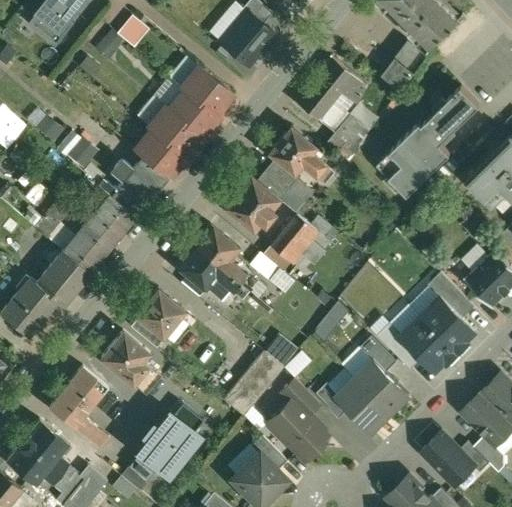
[(38,0),(32,7),(56,27),(77,0),(38,0)]
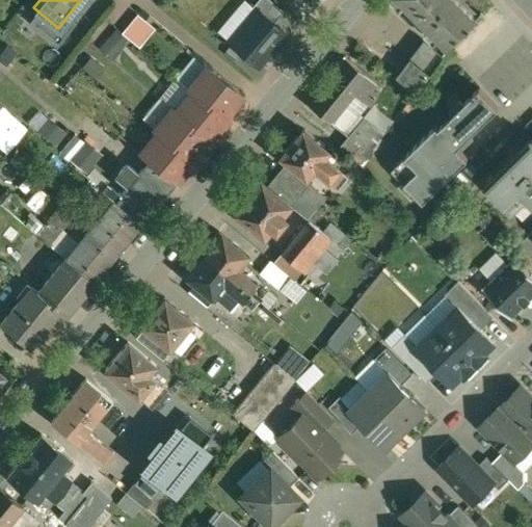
[(284,14),(267,0),(260,0),(253,9),(257,14),(258,12),(274,26),(284,14)]
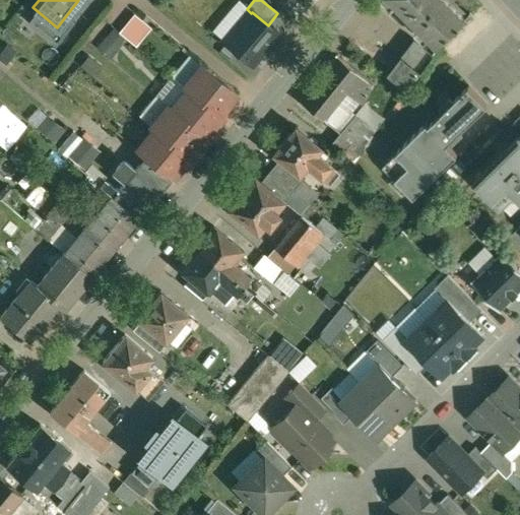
[(296,0),(270,0),(285,12),(296,0)]
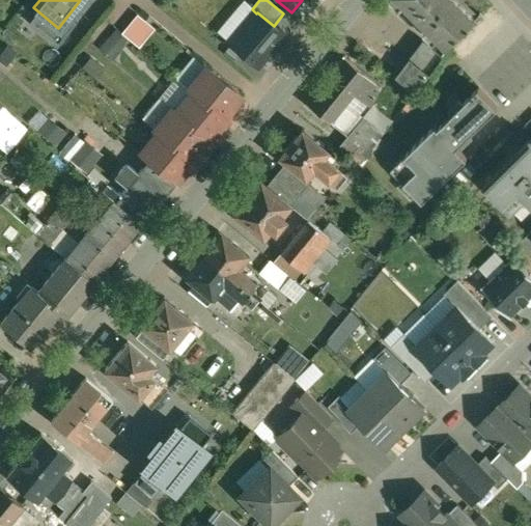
[(478,22),(456,0),(402,0),(449,50),(478,22)]
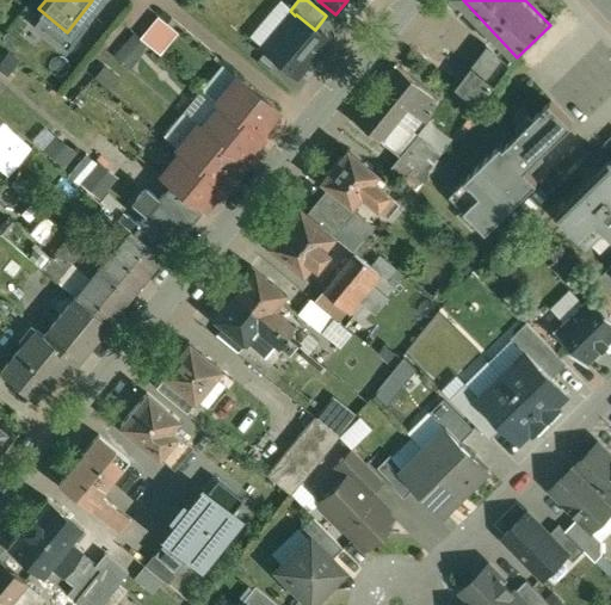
[(315,30),(296,14),(295,16),(264,51),(295,78),(327,39),(315,30)]
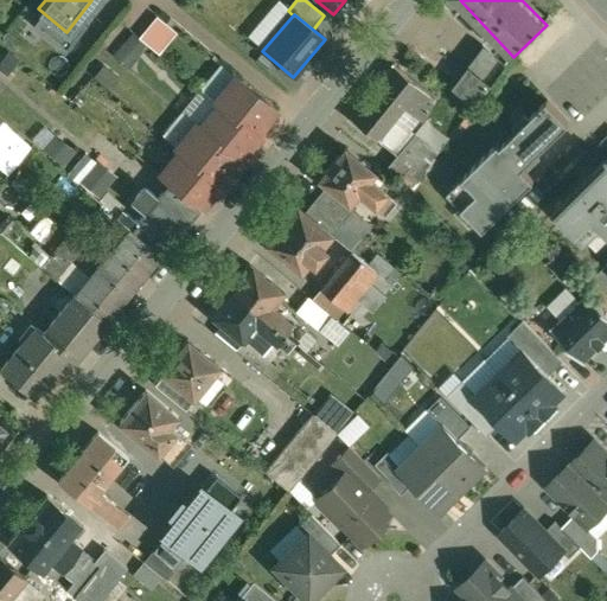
[(177,36),(157,19),(139,40),(159,57),(177,36)]
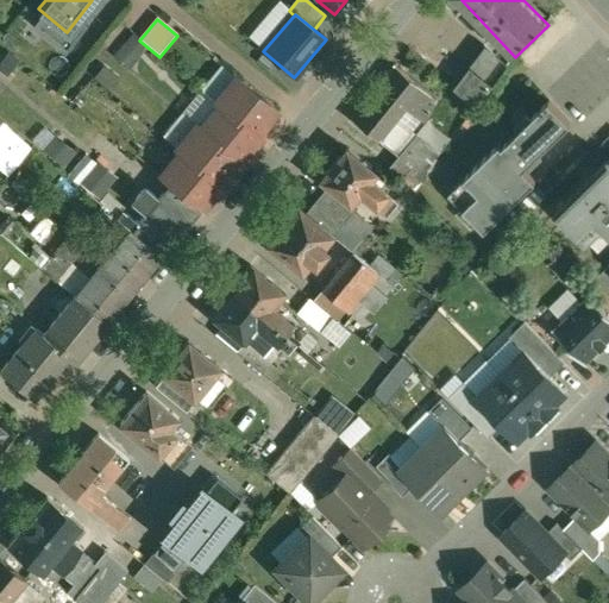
[(131,35),(112,56),(127,69),(146,48),(131,35)]
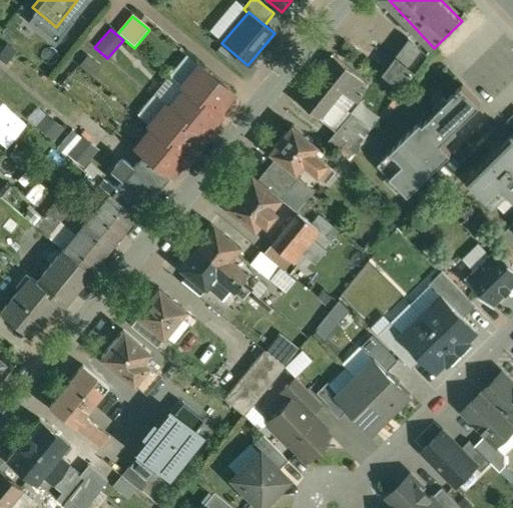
[(412,42),(386,76),(404,91),(431,56),(412,42)]
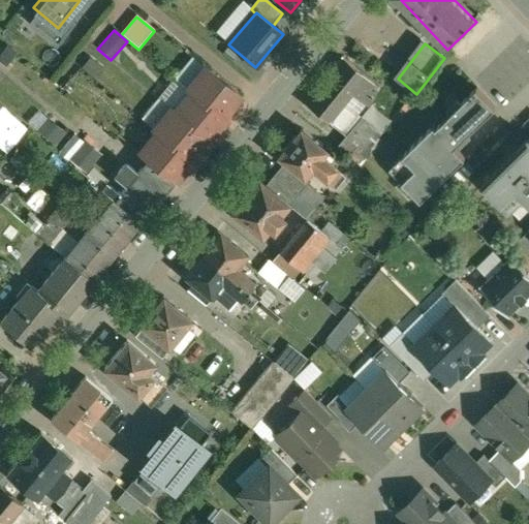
[(240,97),(193,59),(176,81),(190,93),(191,92),(222,118),(223,118),(240,97)]
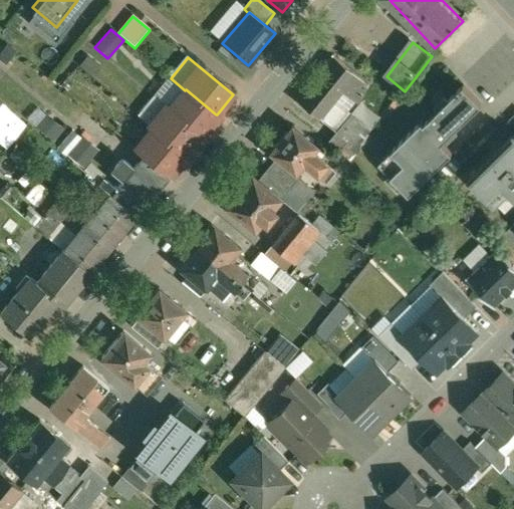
[(332,58),(297,101),(332,130),(354,102),(356,104),(370,87),(332,58)]
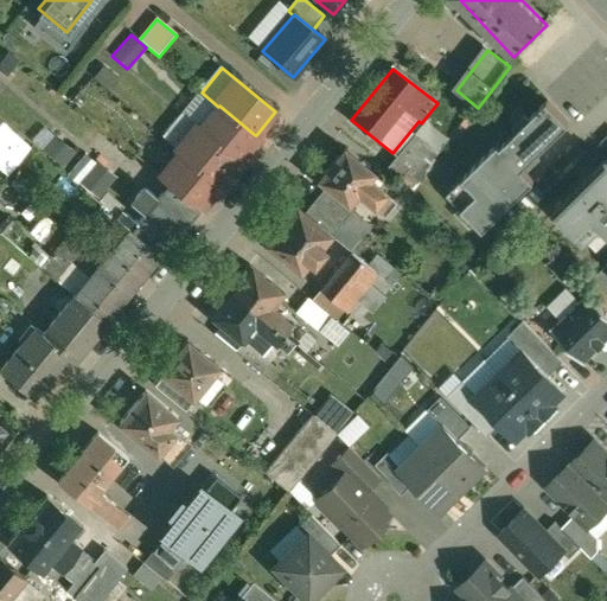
[(570,121),(549,98),(443,193),(480,234),(536,184),(521,166),(570,121)]
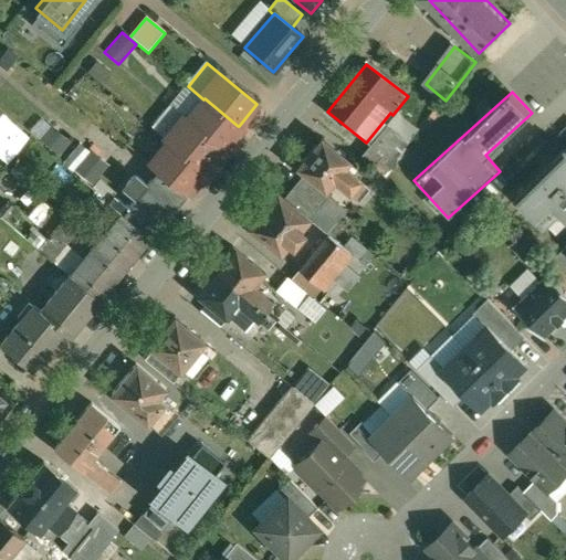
[(238,126),(205,98),(203,99),(187,120),(220,148),(220,149),(223,151),(242,128),(239,126),(238,126)]
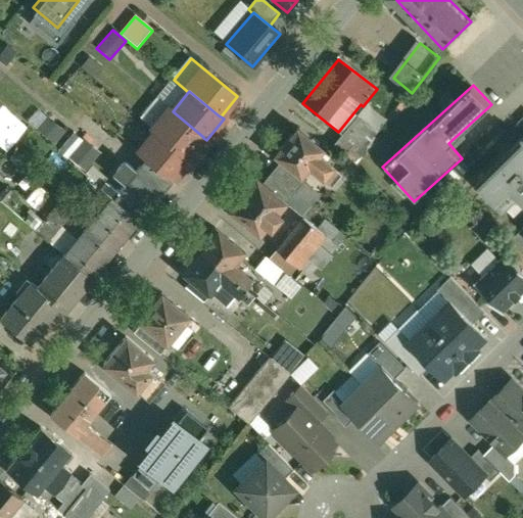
[(203,137),(173,111),(163,103),(162,104),(169,109),(152,130),(155,133),(155,132),(187,157),(203,138),(203,137)]
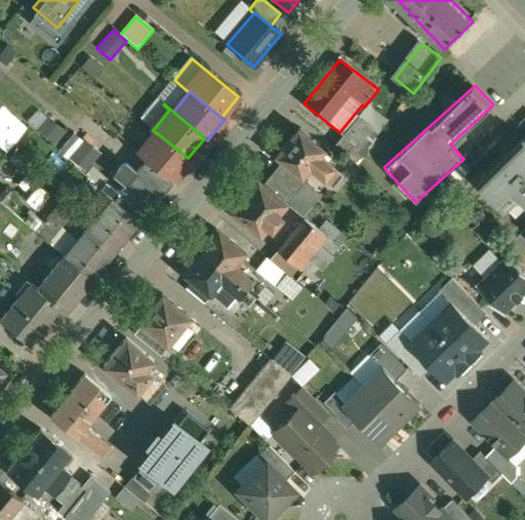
[(2,109),(0,111),(0,149),(6,154),(26,128),(2,109)]
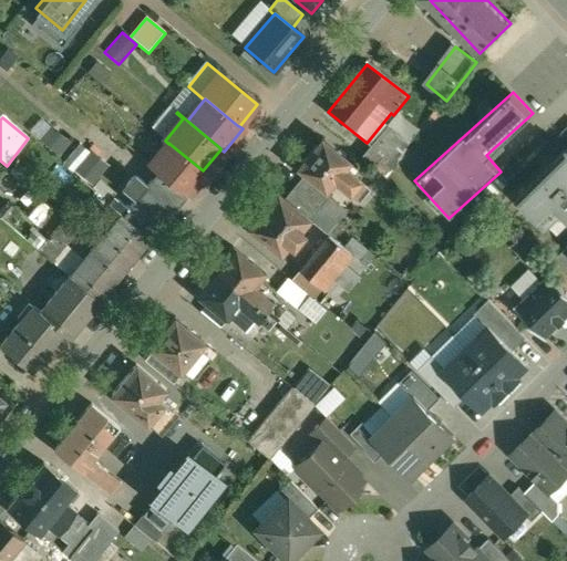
[(389,127),(371,148),(384,159),(402,137),(389,127)]
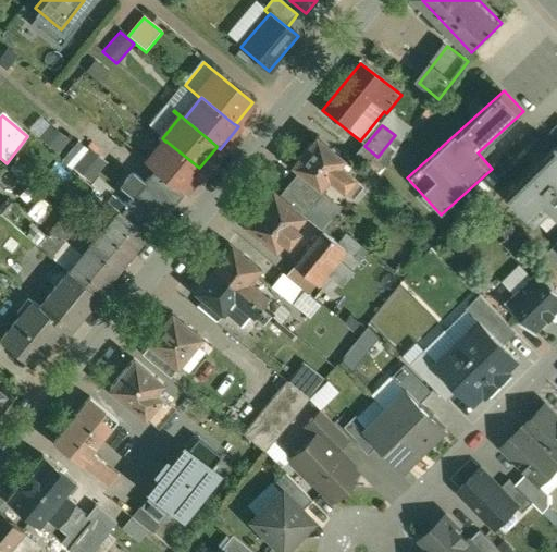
[(556,138),(505,185),(539,222),(553,208),(556,211),(556,138)]
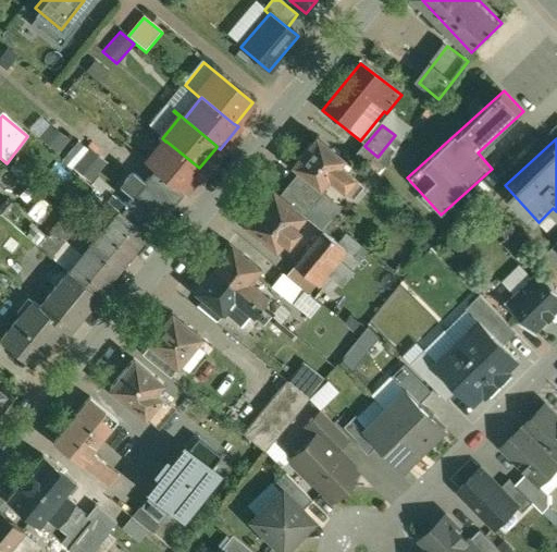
[(343,161),(317,139),(294,168),(300,172),(321,189),(330,180),(345,193),(356,180),(339,167),(343,161)]
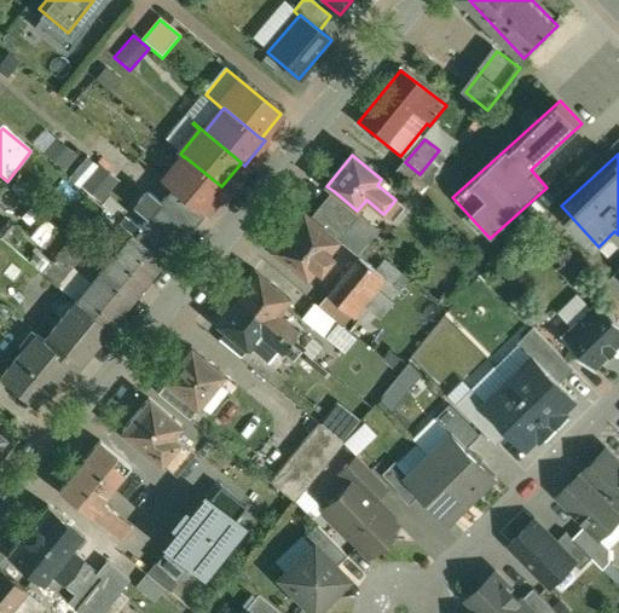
[(221,186),(184,156),(184,157),(163,181),(174,190),(174,189),(204,214),(225,189),(221,186)]
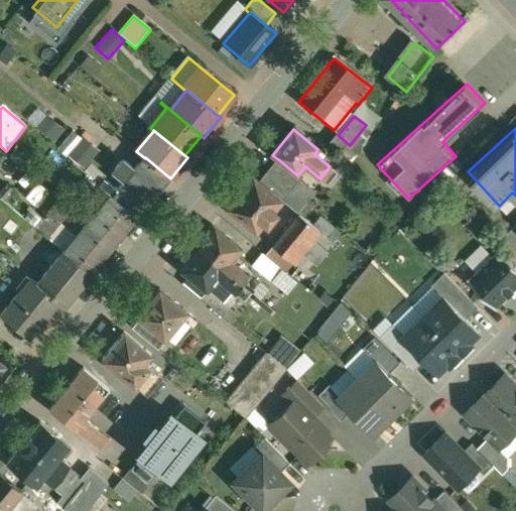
[(350,145),(338,135),(330,145),(352,164),(360,153),(350,145)]
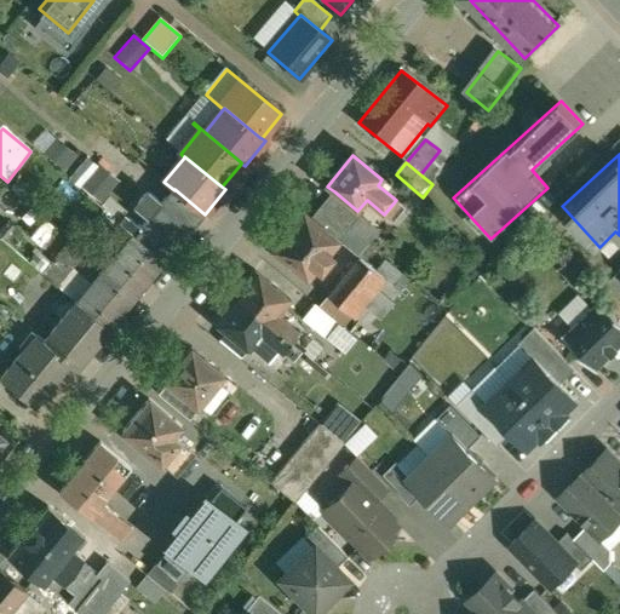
[(82,191),(102,202),(116,177),(96,166),(82,191)]
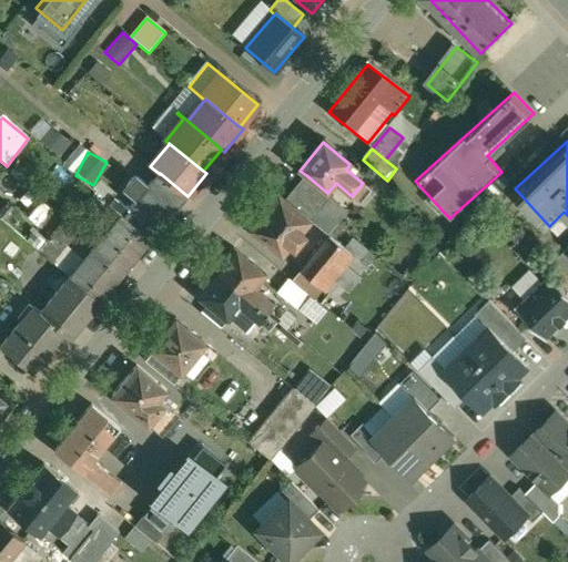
[(160,174),(149,187),(140,181),(139,180),(137,180),(134,180),(133,182),(128,187),(128,188),(127,191),(128,194),(137,202),(130,211),(122,215),(151,239),(152,239),(188,196),(160,173),(160,174)]
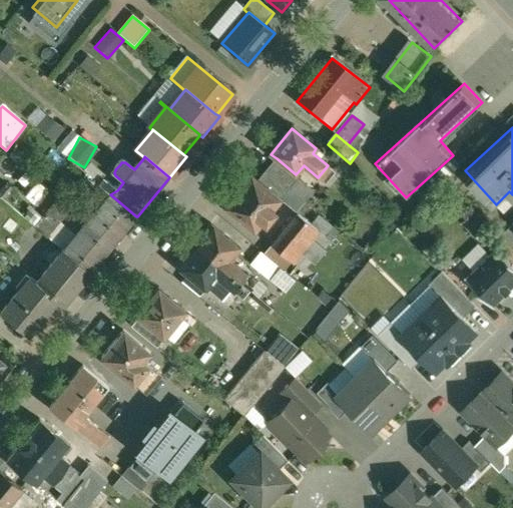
[(296,174),(277,158),(266,172),(287,189),(289,191),(300,178),(296,174)]
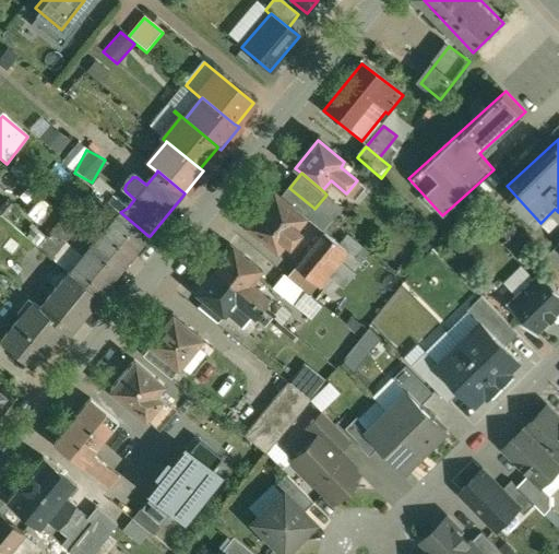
[(357,180),(346,193),(354,199),(365,187),(357,180)]
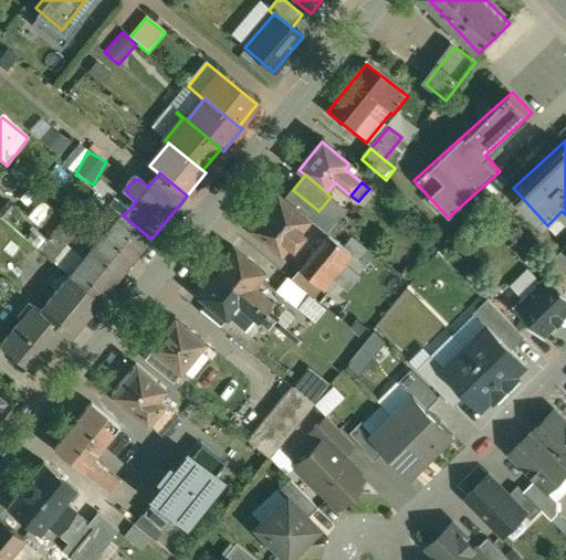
[(316,209),(293,190),(284,200),(307,220),(316,209)]
